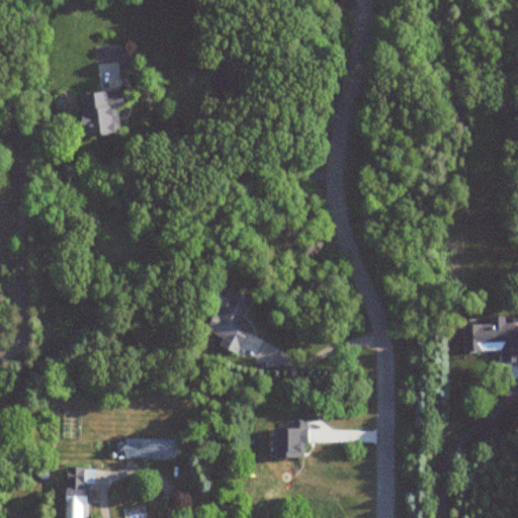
[(84,139),(120,134),(117,109),(122,108),(120,91),(79,96),(84,139)]
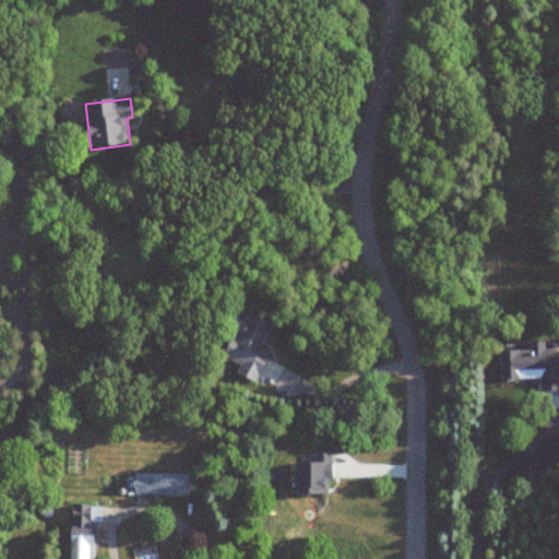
[(272,325),(246,312),(224,358),(240,366),(236,375),(254,383),(266,356),(259,353),(272,325)]
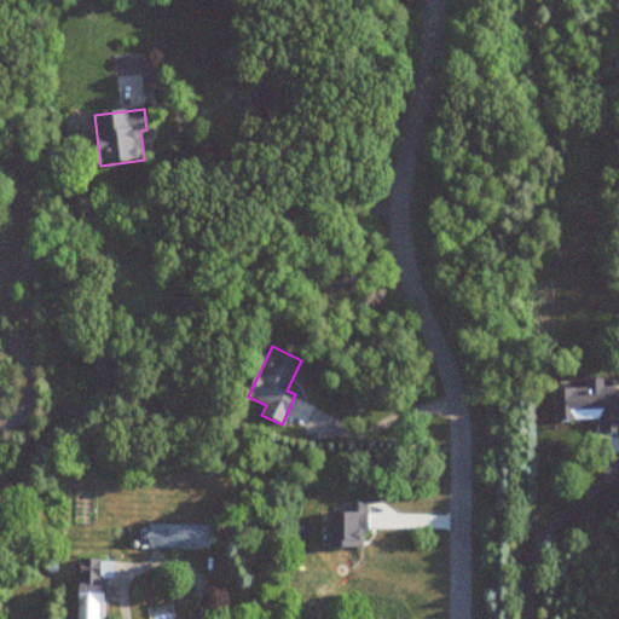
[(570,391),(571,418),(597,418),(599,434),(618,433),(618,388),(602,389),(601,380),(586,380),(586,389),(570,391)]
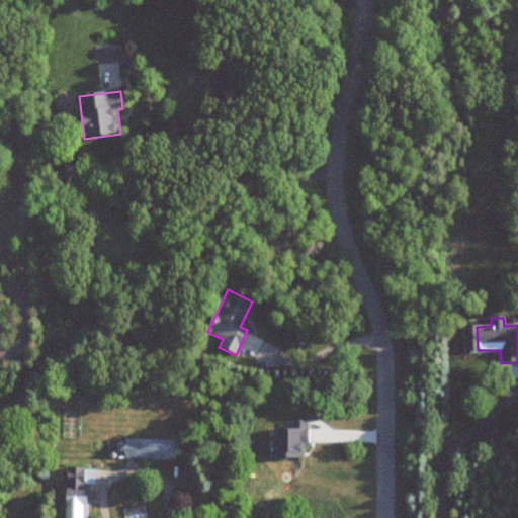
[(173,440),(122,440),(122,458),(173,458),(173,440)]
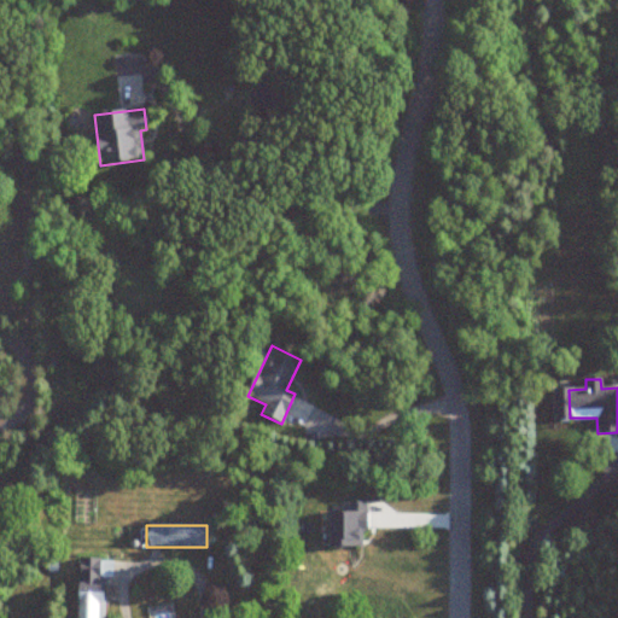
[(103,617),(103,559),(77,559),(77,617),(103,617)]
